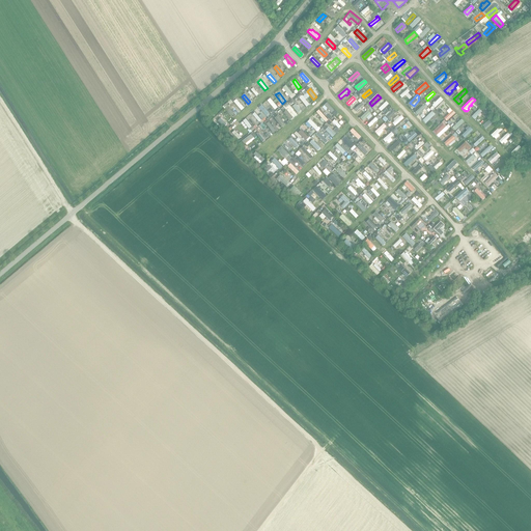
[(436,108),(443,101),(441,99),(434,105),(436,108)]
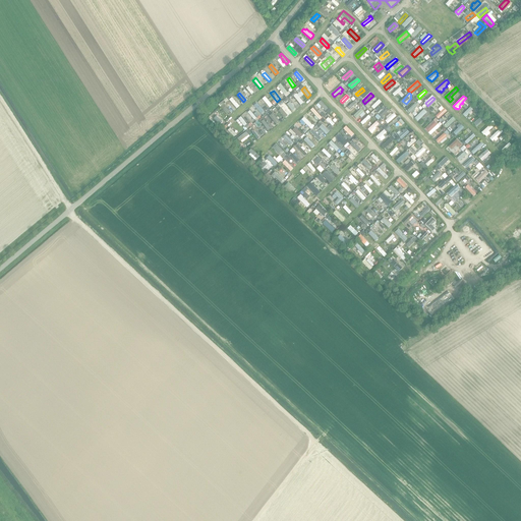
[(237,105),(232,100),(233,100),(231,98),(229,100),(230,102),(235,107),(237,105)]
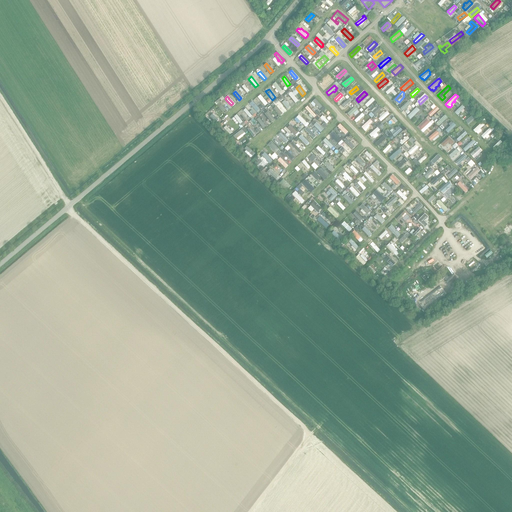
[(289,107),(292,104),(286,97),(283,100),(289,107)]
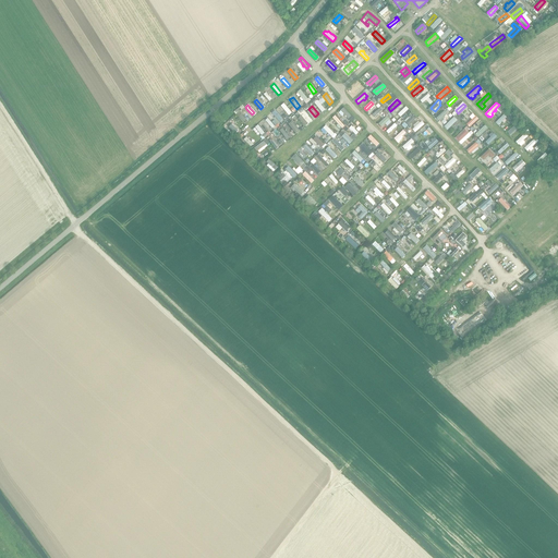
[(340,111),(348,119),(351,116),(343,108),(340,111)]
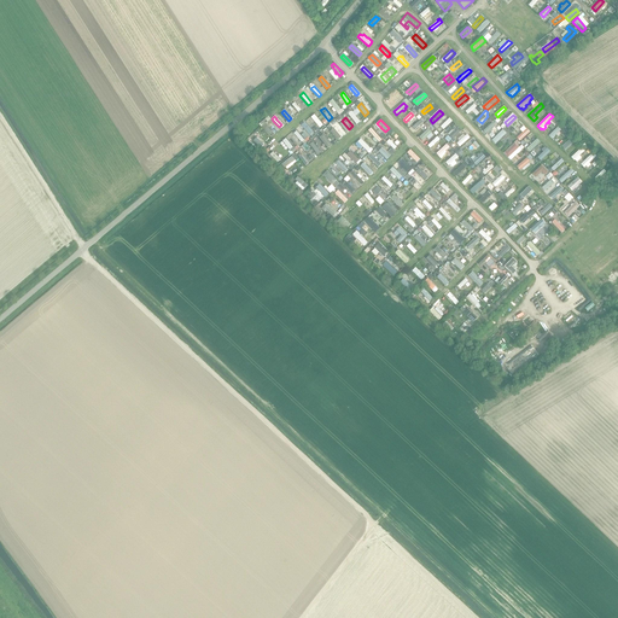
[(420,120),(412,128),(414,130),(423,122),(420,120)]
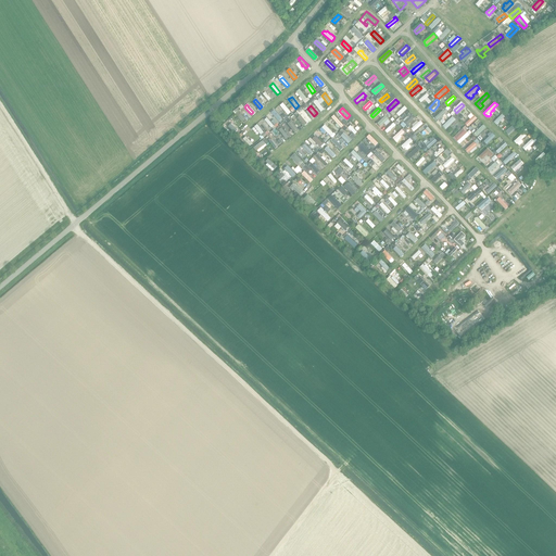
[(395,119),(404,111),(402,109),(393,116),(395,119)]
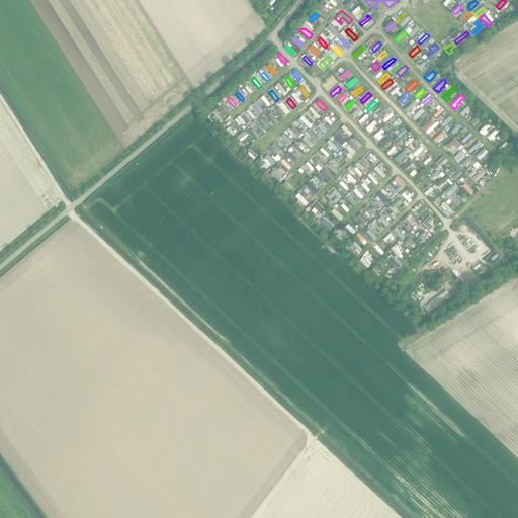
[(253,106),(259,112),(262,110),(256,103),(253,106)]
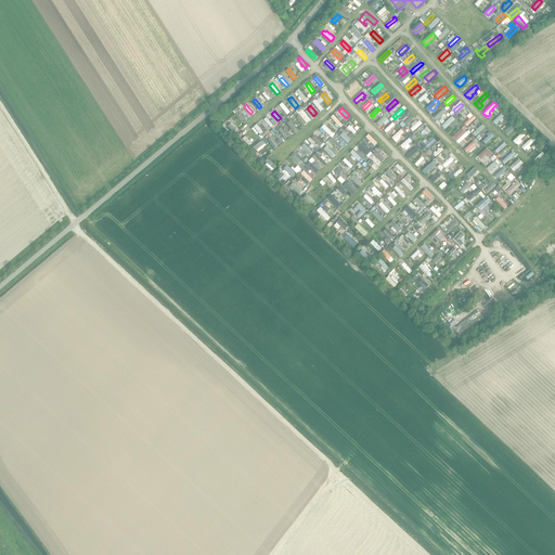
[(463,119),(469,113),(468,111),(464,114),(463,113),(462,114),(460,116),(463,119)]
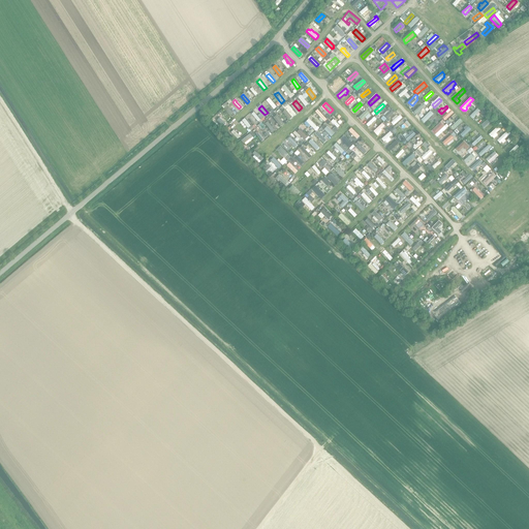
[(290,116),(294,114),(288,106),(285,109),(290,116)]
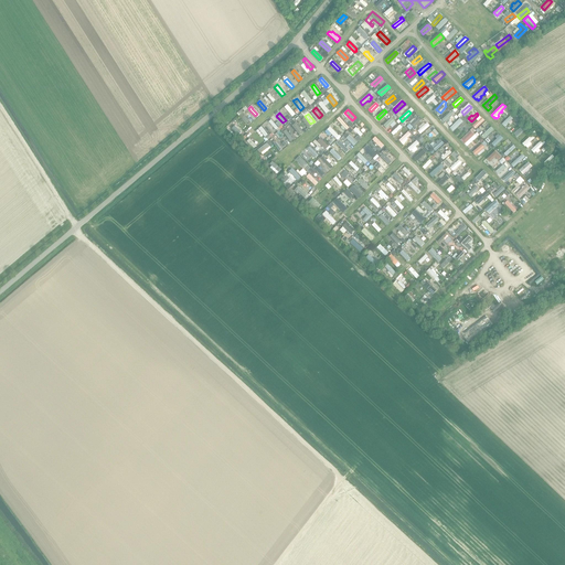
[(461,115),(451,126),(456,129),(466,119),(461,115)]
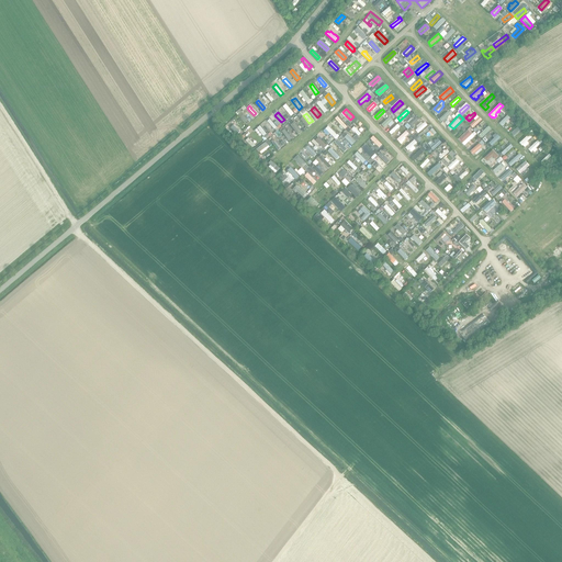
[(299,117),(305,125),(307,123),(301,115),(299,117)]
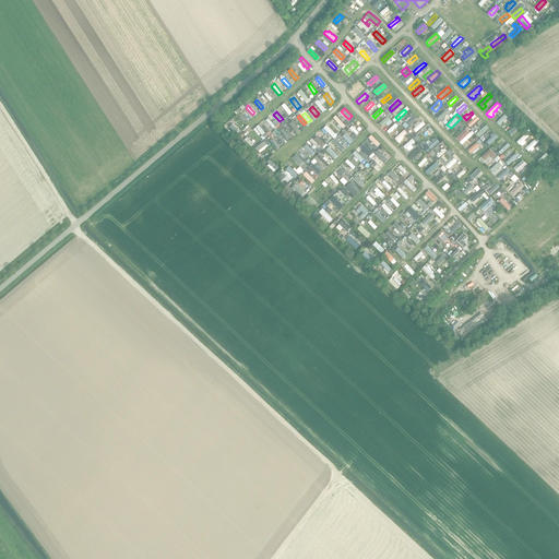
[(504,115),(496,123),(499,126),(503,122),(504,123),(507,121),(506,119),(507,118),(504,115)]
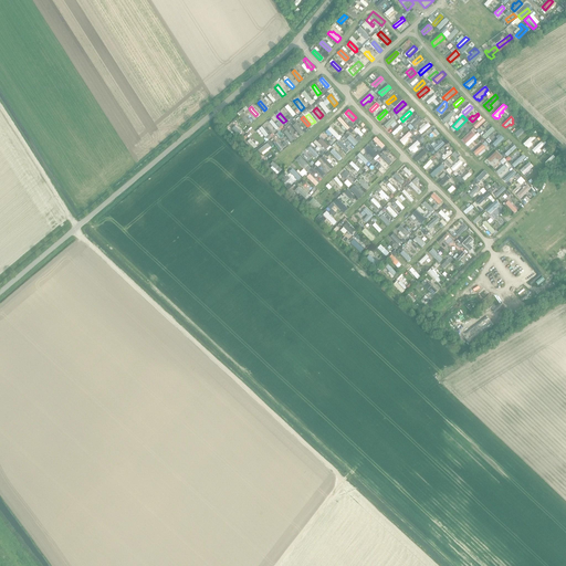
[(348,127),(339,117),(337,119),(346,130),(347,130),(348,132),(350,128),(349,127),(348,127)]
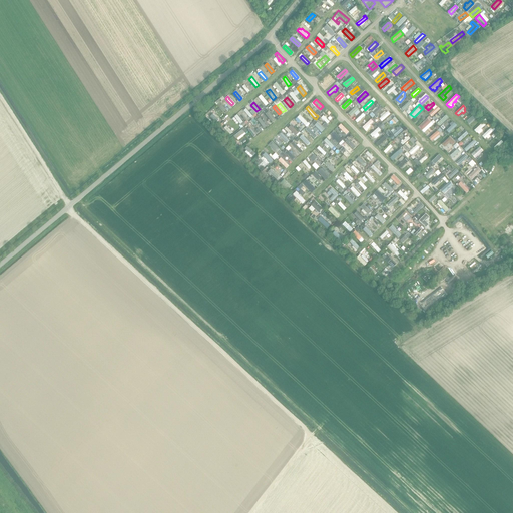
[(375,115),(382,109),(380,106),(378,108),(377,107),(376,108),(376,109),(373,112),(375,115)]
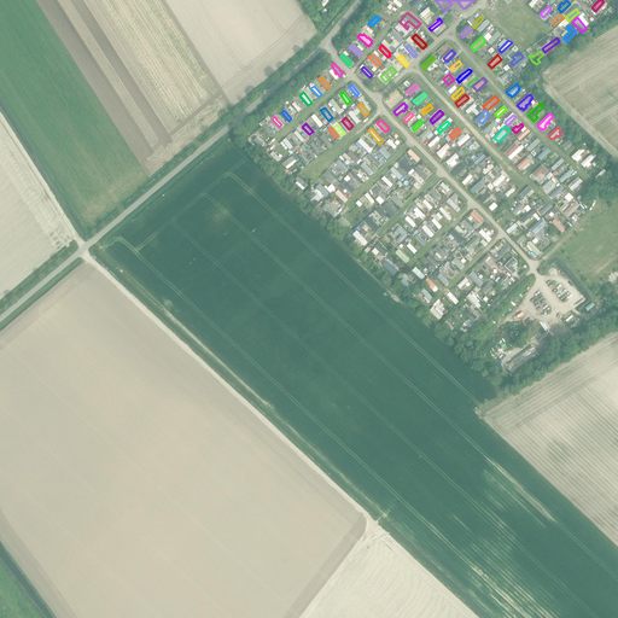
[(427,129),(420,136),(423,140),(430,132),(427,129)]
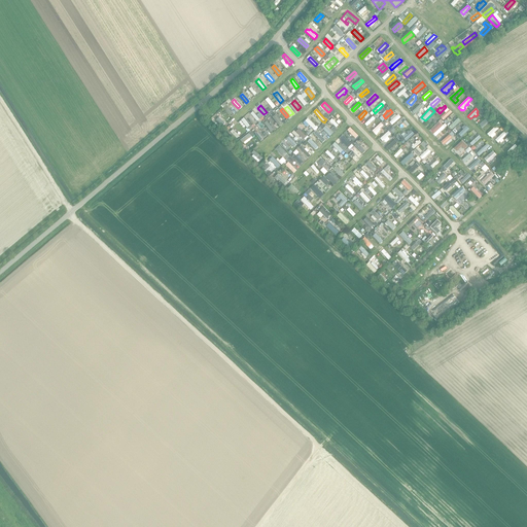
[(250,114),(256,121),(259,119),(252,112),(250,114)]
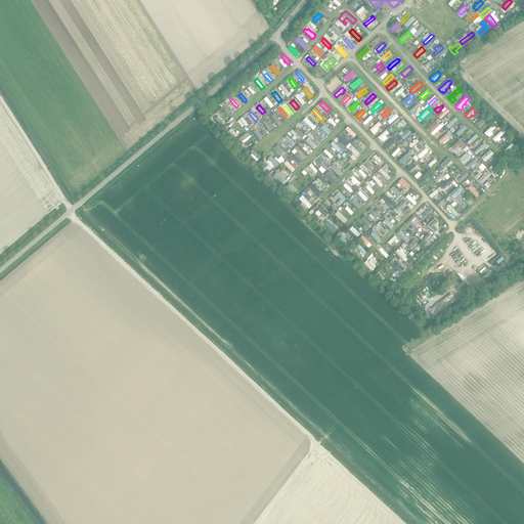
[(443,122),(451,115),(449,112),(441,120),(443,122)]
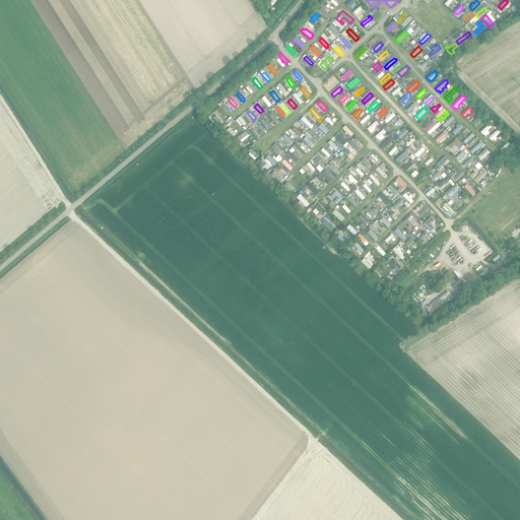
[(385,126),(395,117),(392,114),(382,123),(385,126)]
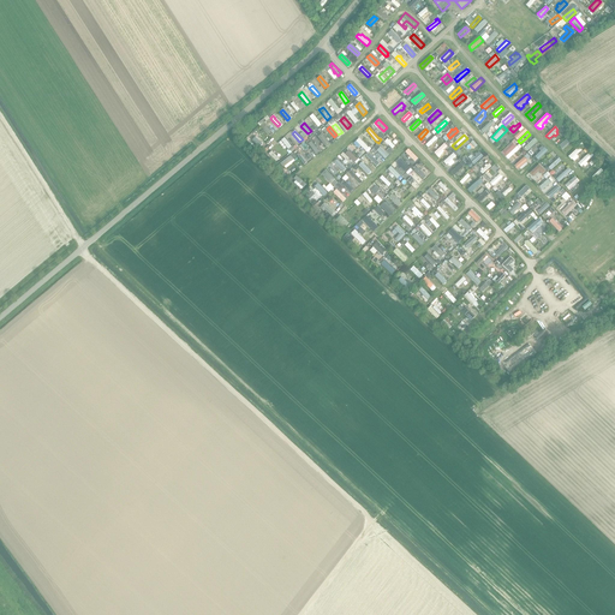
[(435,136),(425,145),(428,148),(437,138),(435,136)]
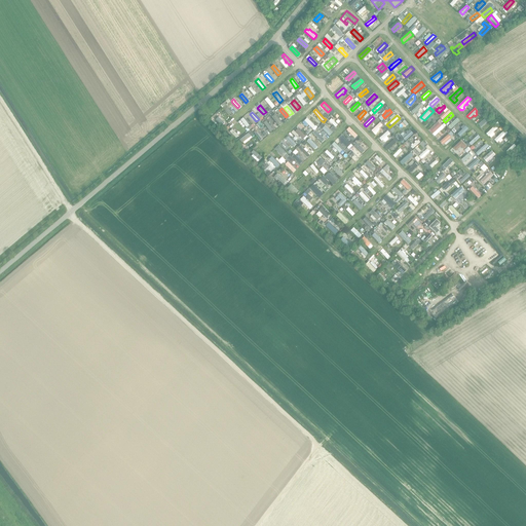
[(216,120),(222,126),(224,123),(218,117),(216,120)]
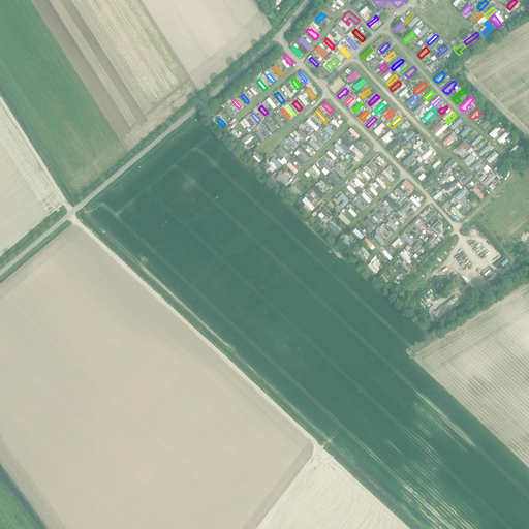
[(243,121),(250,131),(253,129),(252,127),(251,125),(250,126),(246,119),(243,121)]
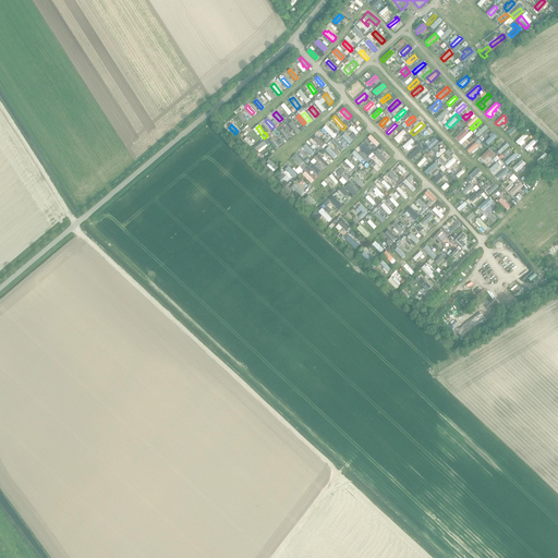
[(509,135),(518,128),(516,125),(507,132),(509,135)]
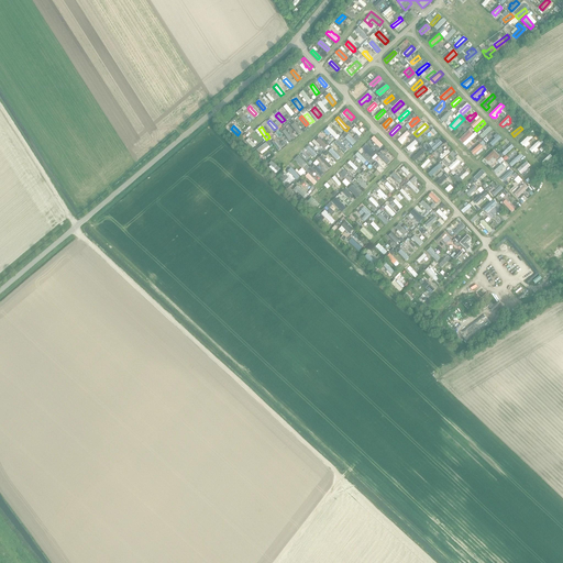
[(335,134),(328,128),(326,130),(330,134),(329,135),(331,136),(332,135),(333,138),(335,134)]
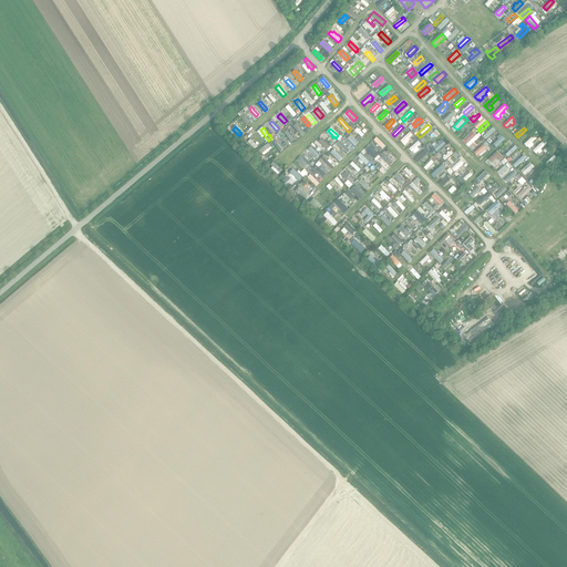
[(354,131),(361,137),(363,135),(357,129),(354,131)]
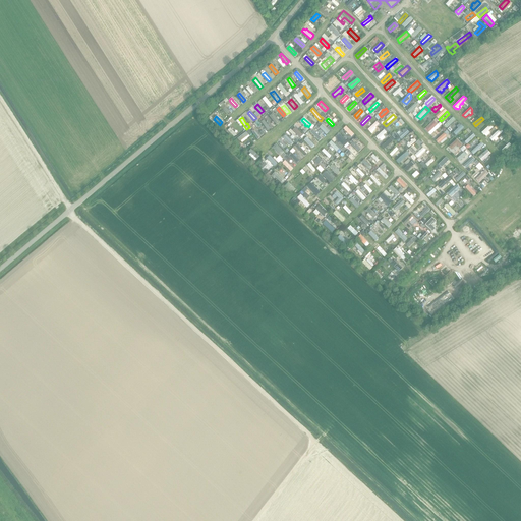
[(261,122),(268,130),(270,128),(264,120),(261,122)]
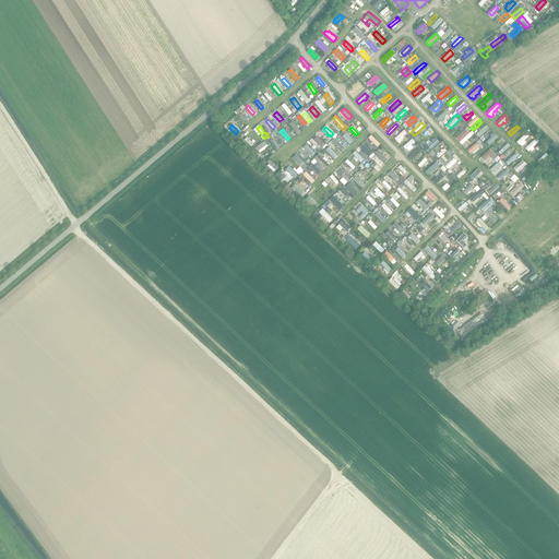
[(404,131),(394,140),(399,144),(402,141),(402,140),(403,138),(402,137),(406,133),(404,131)]
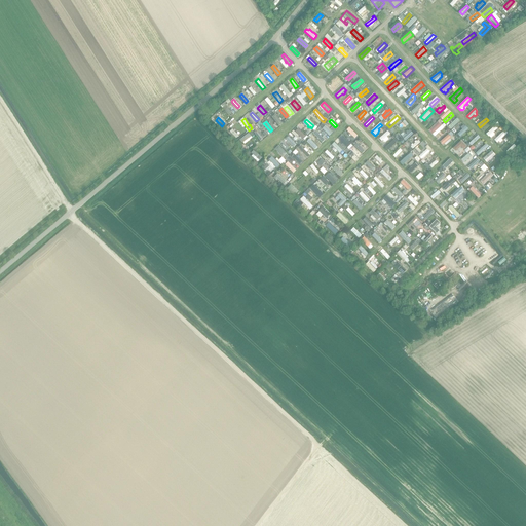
[(409,133),(406,128),(404,130),(399,124),(397,125),(405,136),(409,133)]
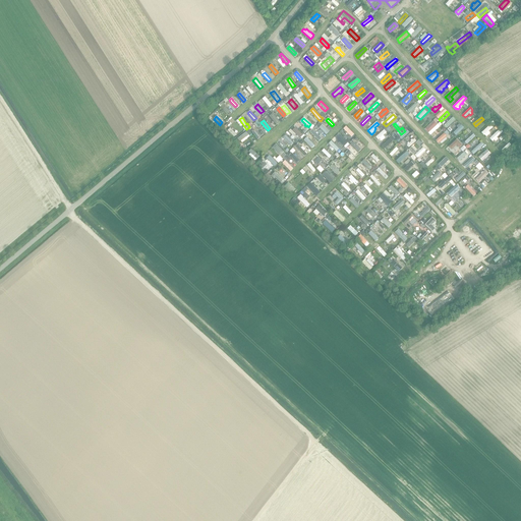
[(483,135),(493,127),(490,124),(481,133),(483,135)]
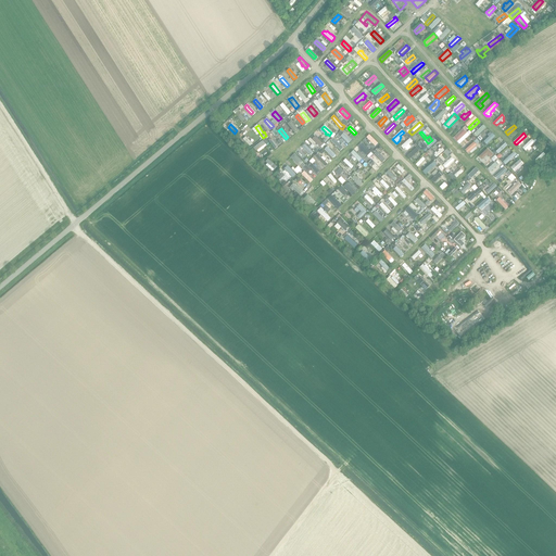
[(341,137),(348,143),(350,140),(343,134),(341,137)]
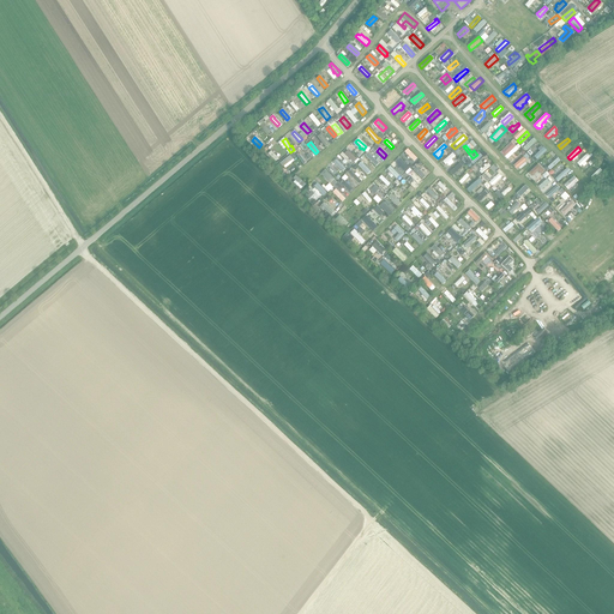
[(513,148),(504,156),(507,158),(511,155),(512,157),(516,154),(515,152),(516,151),(513,148)]
